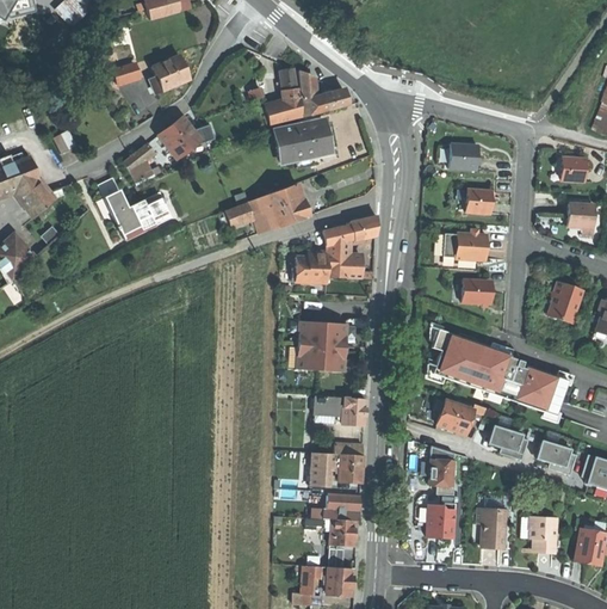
[(0,0),(0,19),(7,24),(39,16),(35,0),(0,0)]
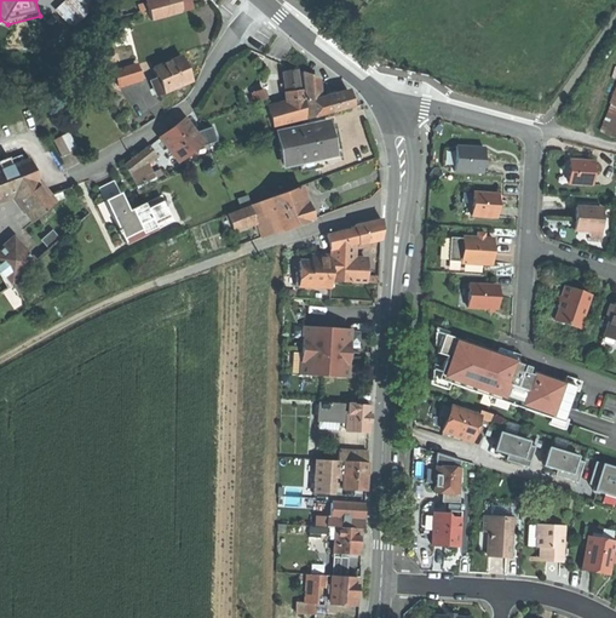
[(151,5),(149,0),(147,0),(130,5),(120,7),(120,21),(150,12),(148,6),(151,5)]
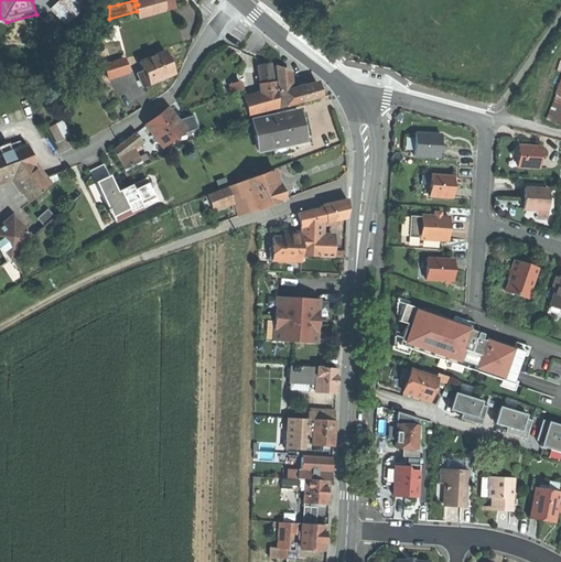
[(162,0),(152,0),(138,4),(135,6),(137,11),(140,21),(166,13),(162,0)]
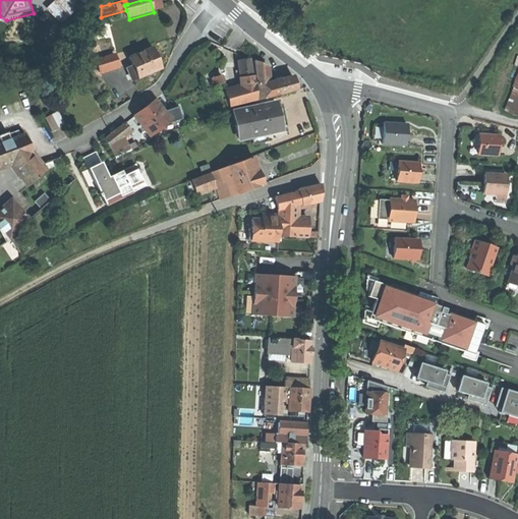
[(160,0),(150,0),(154,12),(163,9),(160,0)]
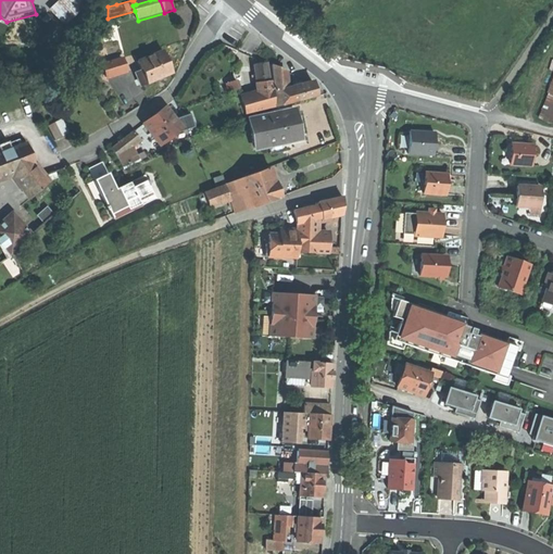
[(165,53),(140,63),(143,72),(147,80),(172,70),(168,62),(165,53)]
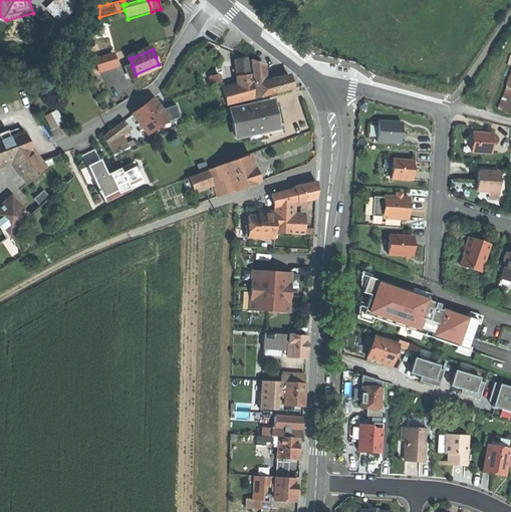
[(99,73),(117,68),(114,56),(96,61),(99,73)]
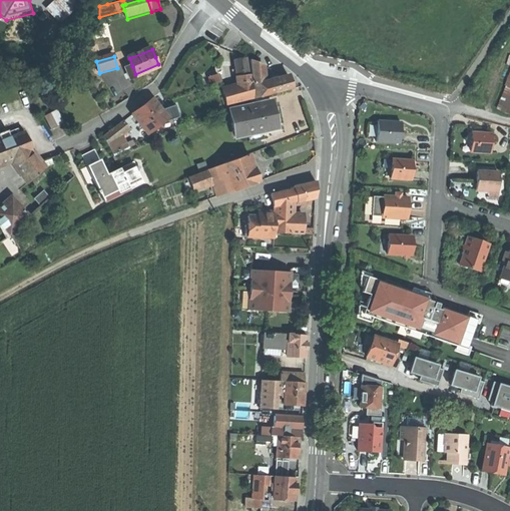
[(247,60),(235,62),(237,83),(244,103),(255,100),(253,88),(252,77),(249,77),(247,60)]
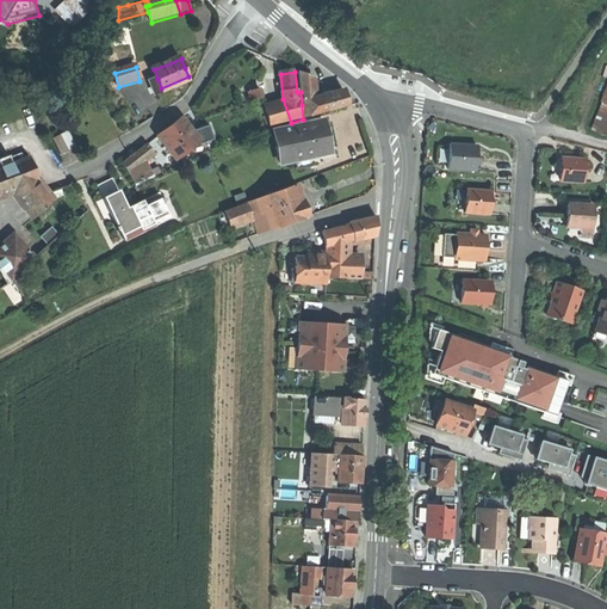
[(298,74),(301,92),(302,105),(314,102),(314,100),(316,100),(314,80),(307,78),(298,74)]
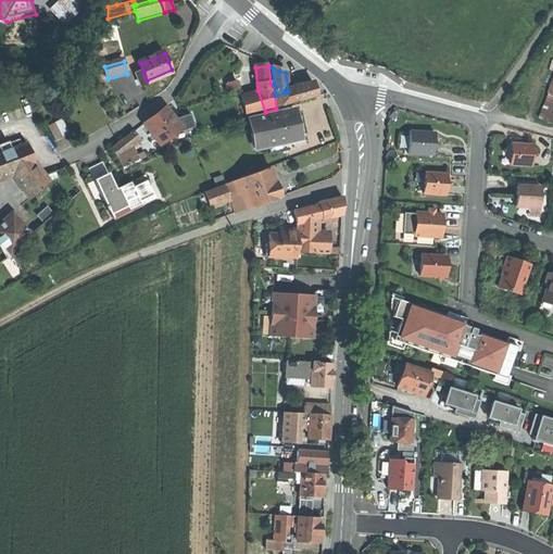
[(141,83),(147,80),(143,72),(138,74),(141,83)]
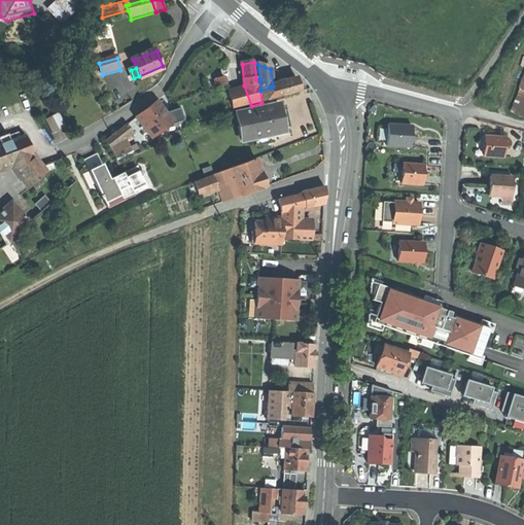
[(217,85),(218,90),(226,86),(224,78),(215,81),(217,85)]
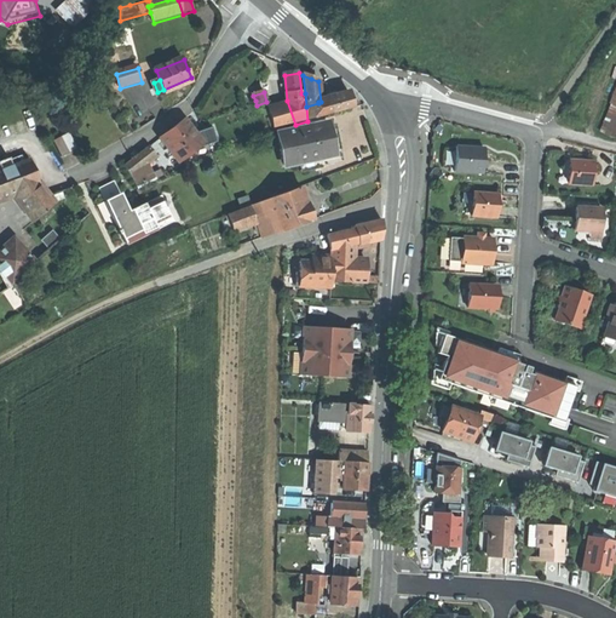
[(318,103),(306,107),(308,121),(355,110),(351,95),(321,102),(318,102),(318,103)]
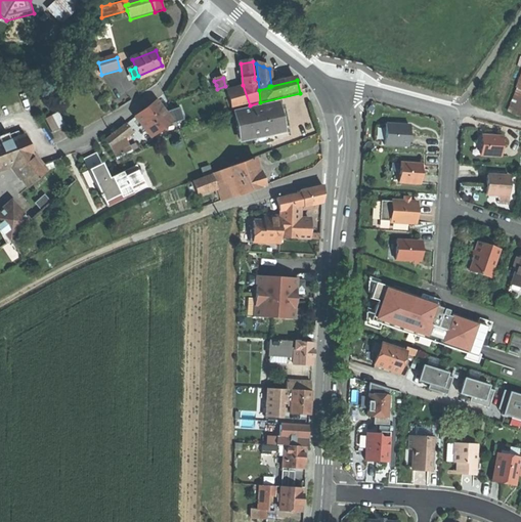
[(520,86),(511,112),(520,115),(520,86)]
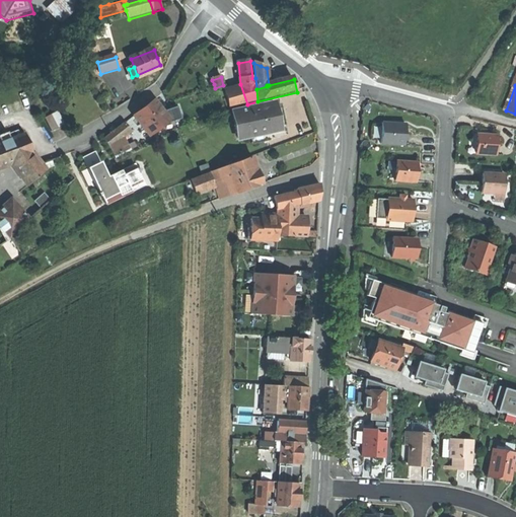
[(229,92),(226,93),(230,109),(245,104),(241,89),(234,91),(229,92)]
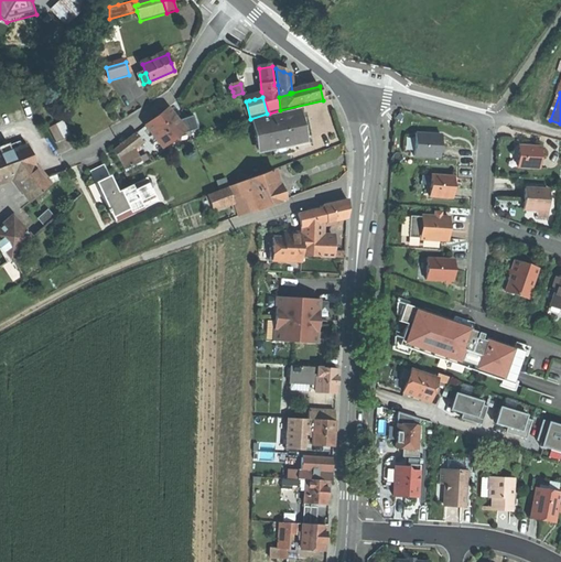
[(148,127),(164,148),(185,132),(169,111),(158,119),(148,127)]
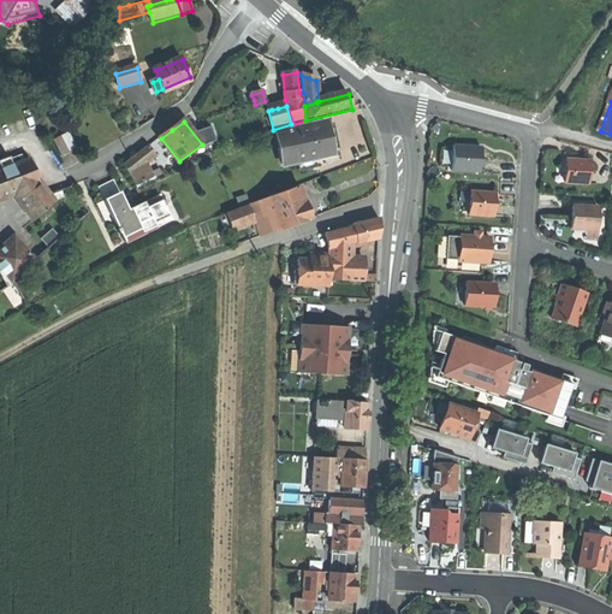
[(327,124),(278,134),(284,165),(298,163),(319,158),(318,154),(332,151),(327,127),(327,124)]
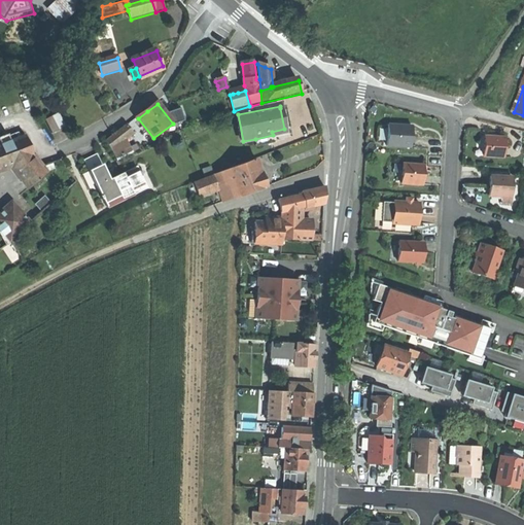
[(287,107),(280,108),(284,129),(291,128),(289,117),(287,107)]
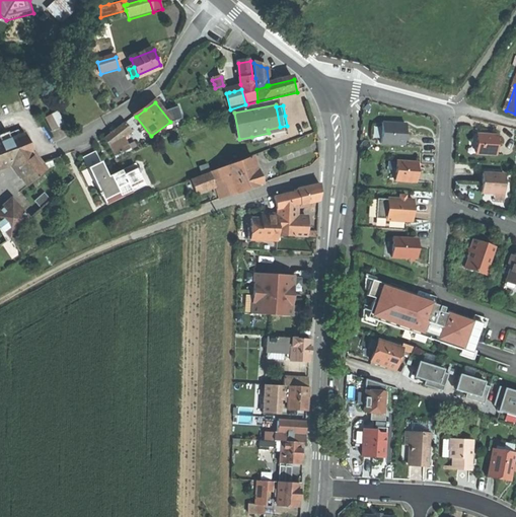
[(47,121),(54,134),(67,126),(60,114),(47,121)]
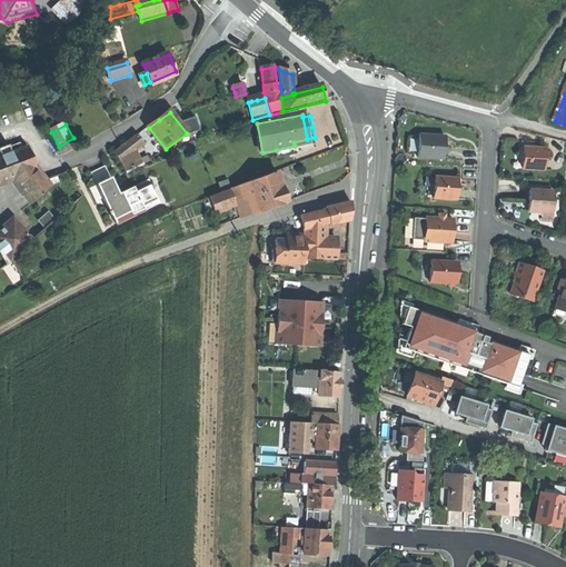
[(445,135),(419,133),(418,157),(445,158),(445,147),(445,135)]
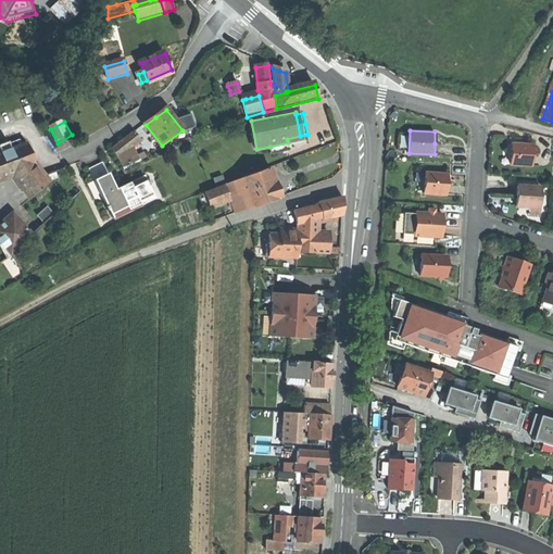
[(114,150),(118,159),(134,147),(141,141),(136,134),(114,150)]
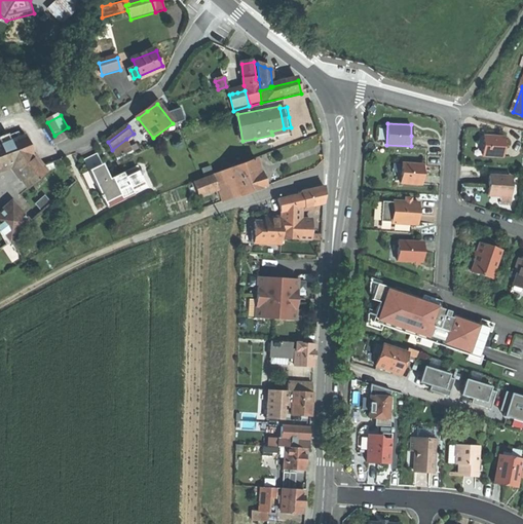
[(293,137),(291,127),(284,128),(271,132),(272,135),(273,141),(293,137)]
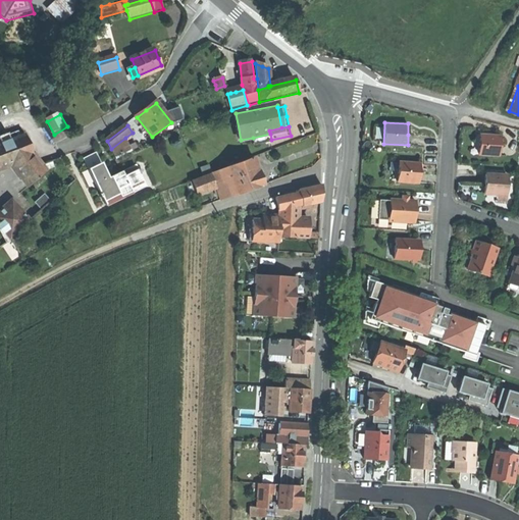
[(271,141),(271,140),(270,134),(253,138),(255,145),(271,141)]
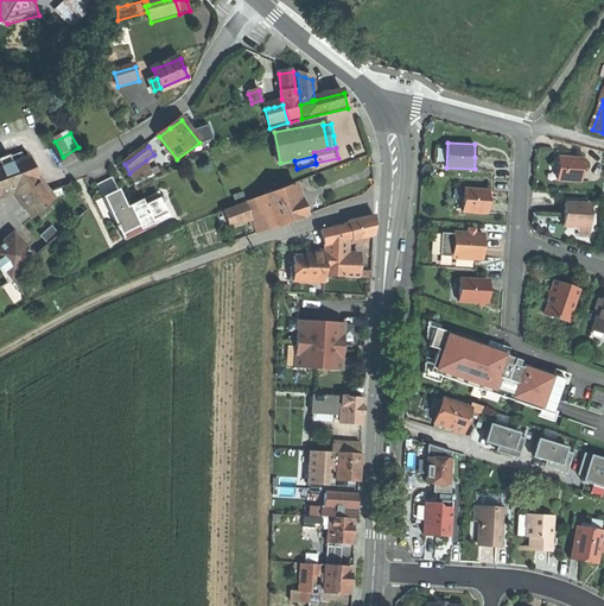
[(583,157),(560,157),(560,168),(560,178),(582,178),(583,157)]
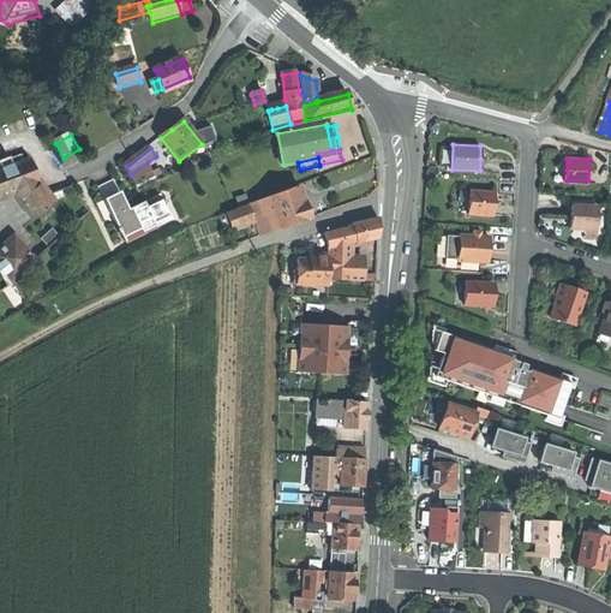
[(0,162),(0,167),(1,172),(13,167),(10,160),(0,162)]
